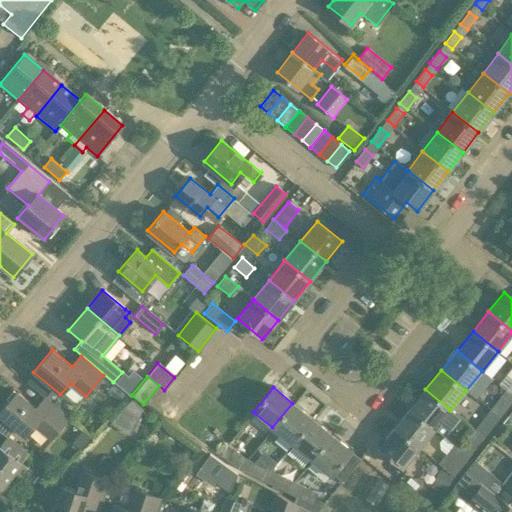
[(409,409),(435,429),(444,437),(460,417),(450,410),(425,389),(409,409)]
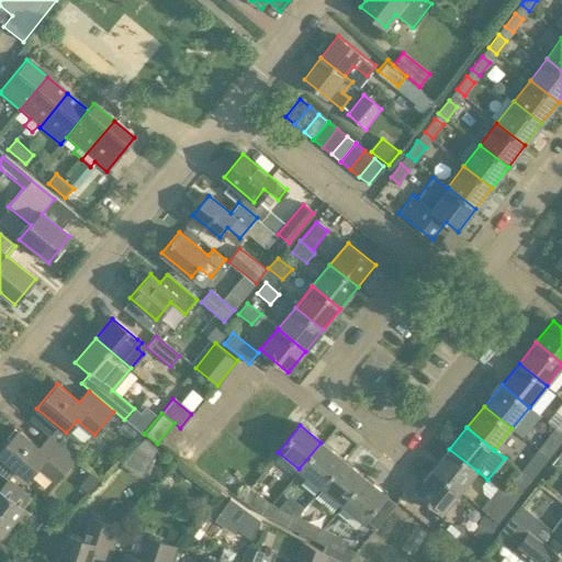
[(550,460),(561,444),(561,434),(554,428),(538,449),(550,460)]
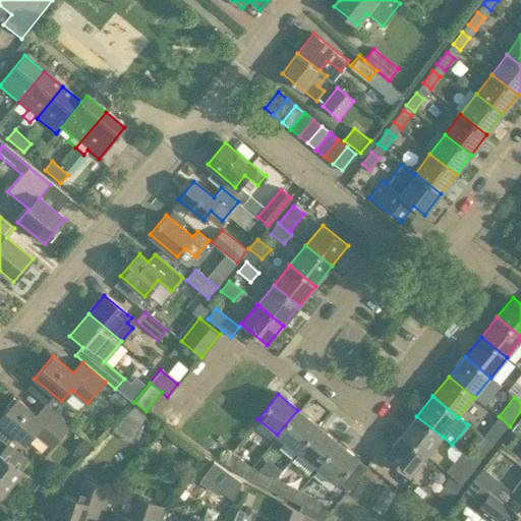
[(17,398),(0,417),(0,423),(24,445),(36,432),(51,446),(69,424),(46,405),(38,415),(17,398)]
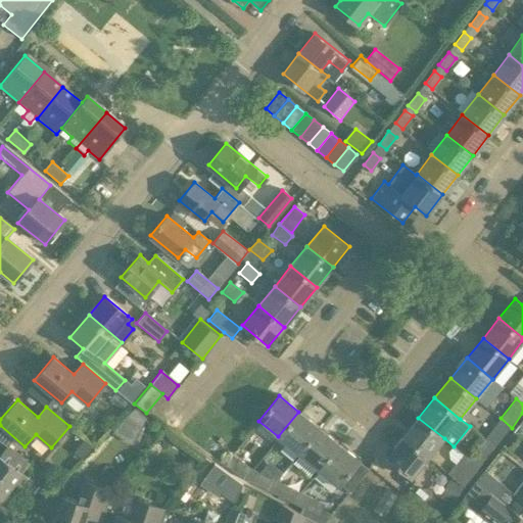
[(319,428),(298,412),(278,436),(298,454),(319,428)]
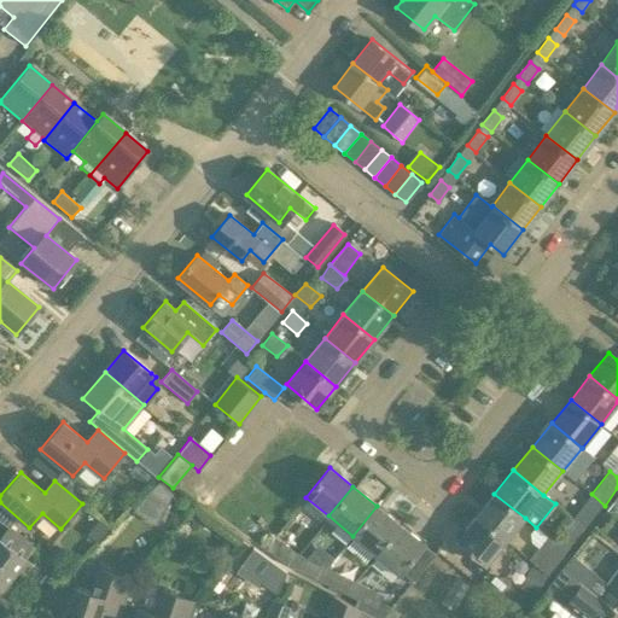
[(494,494),(476,517),(506,541),(525,518),(494,494)]
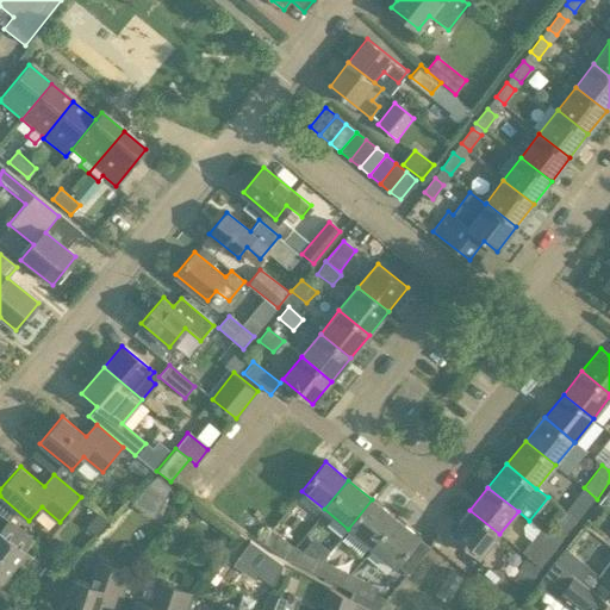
[(584,487),(565,511),(578,522),(597,499),(584,487)]
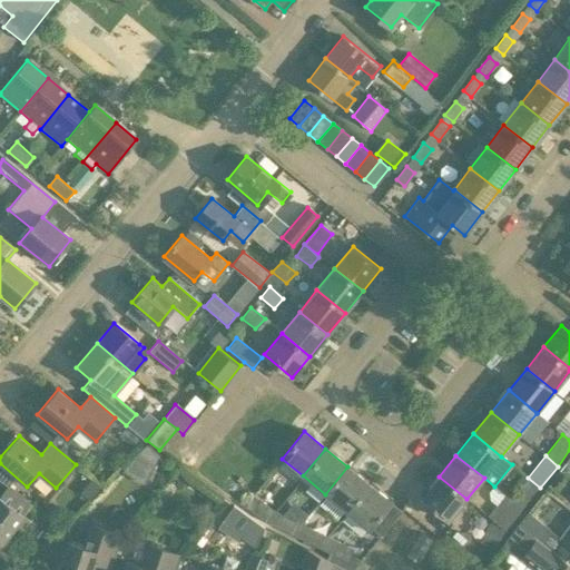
[(325,494),(347,512),(370,484),(347,467),(325,494)]
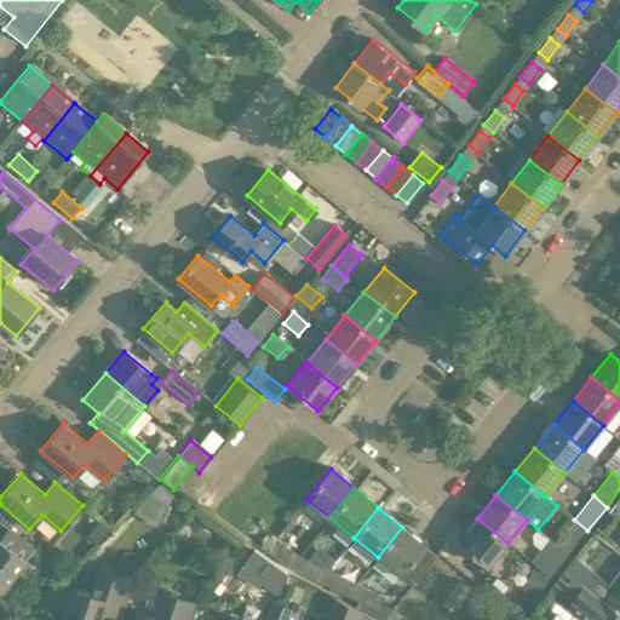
[(488,567),(507,543),(477,518),(458,541),(488,567)]
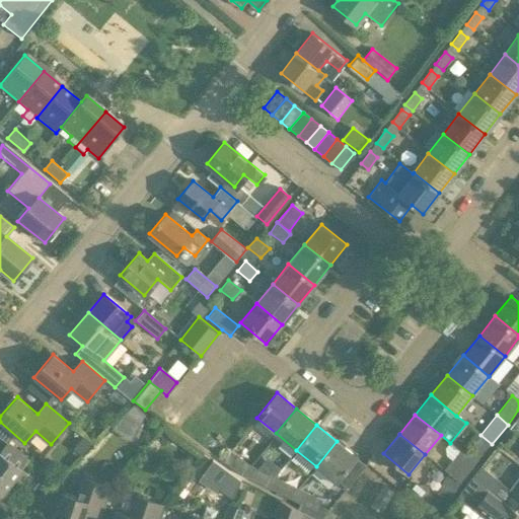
[(476,463),(492,444),(480,435),(465,455),(476,463)]
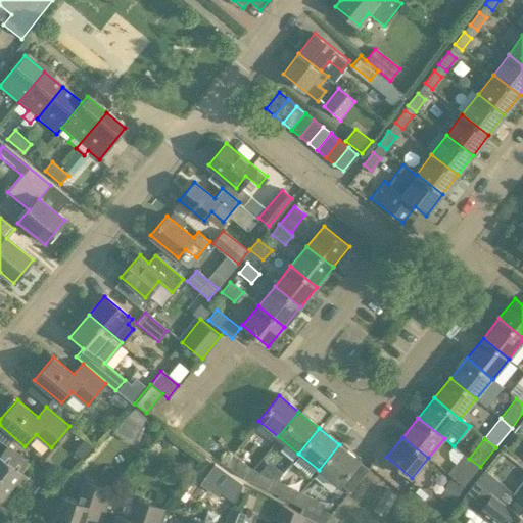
[(368,468),(339,444),(319,470),(347,493),(368,468)]
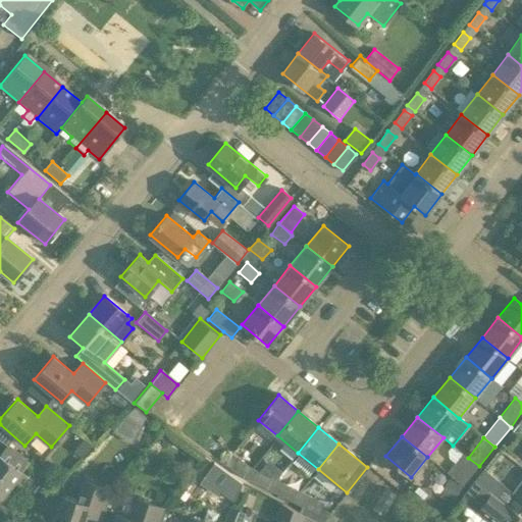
[(0,500),(29,463),(6,446),(0,453),(0,500)]
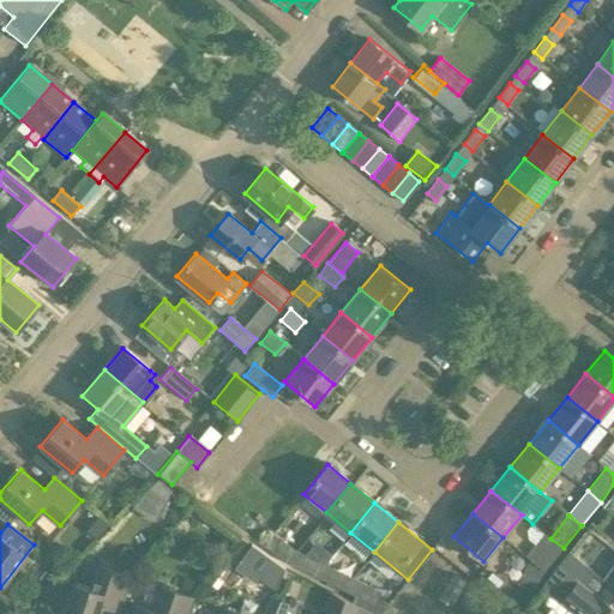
[(289,565),(296,551),(272,534),(263,546),(289,565)]
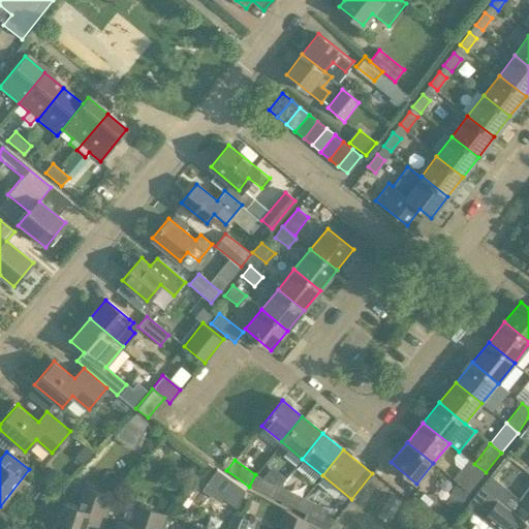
[(469,494),(486,472),(474,464),(470,460),(453,480),(469,494)]
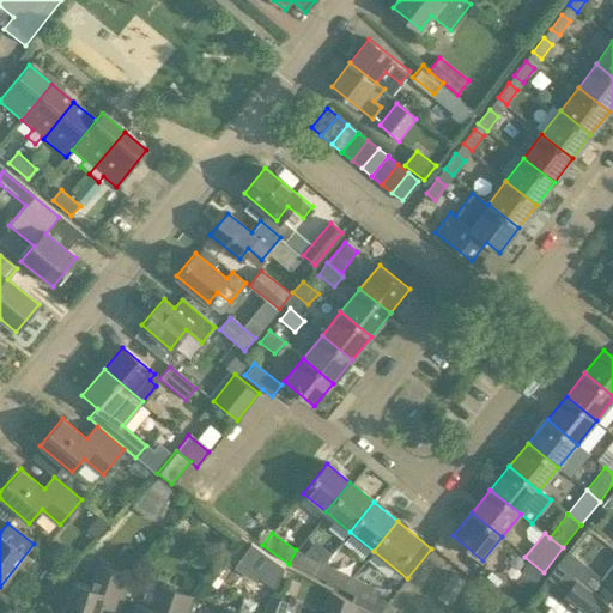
[(296,550),(289,564),(317,578),(325,564),(296,550)]
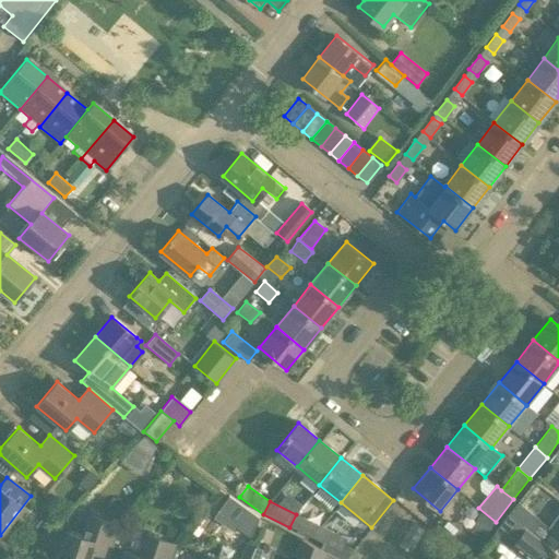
[(508,514),(528,531),(537,520),(515,504),(508,514)]
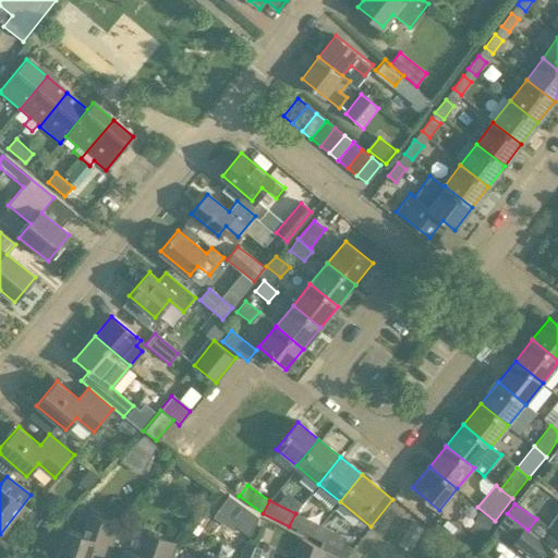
[(247,510),(237,526),(245,533),(251,535),(258,517),(249,509),(247,510)]
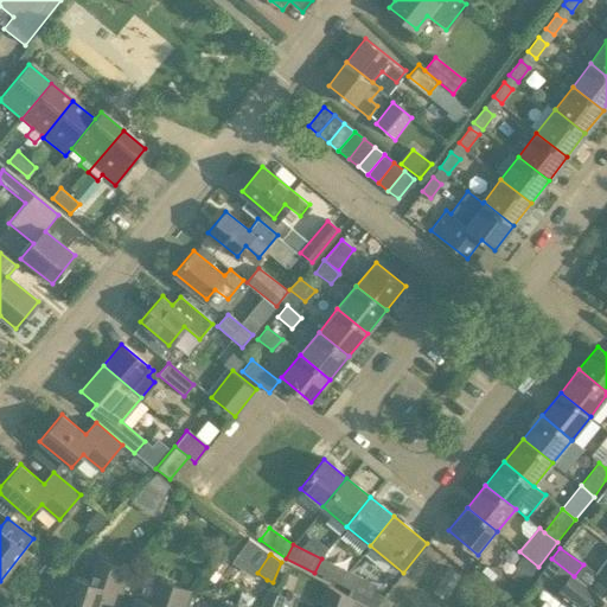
[(72,577),(61,606),(96,606),(100,599),(116,605),(128,570),(97,558),(88,583),(72,577)]
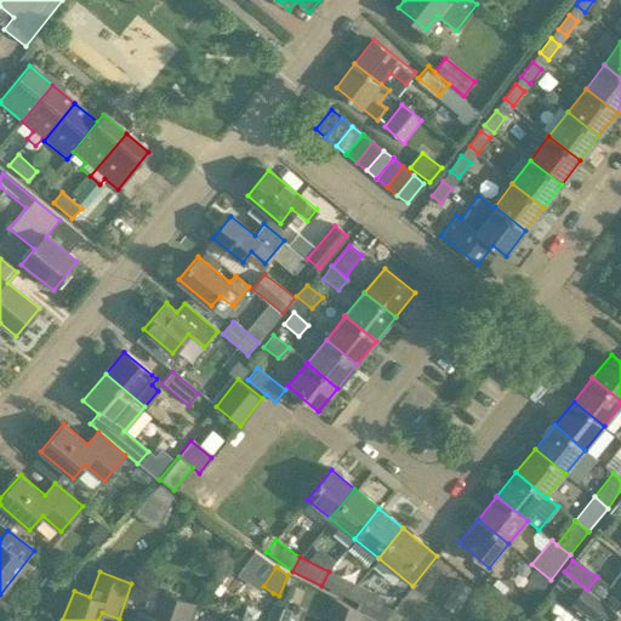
[(349,599),(355,586),(329,571),(322,586),(349,599)]
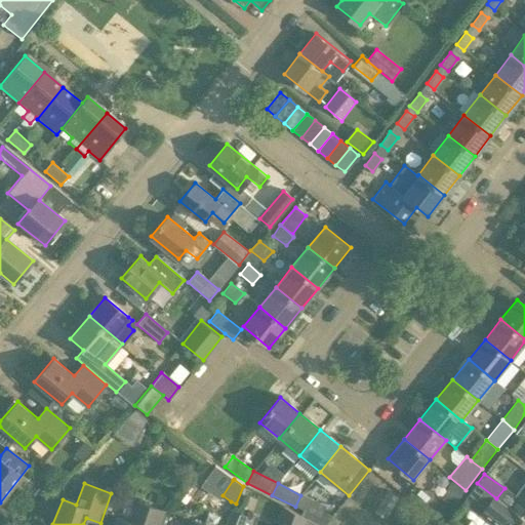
[(465,490),(451,483),(443,500),(457,507),(465,490)]
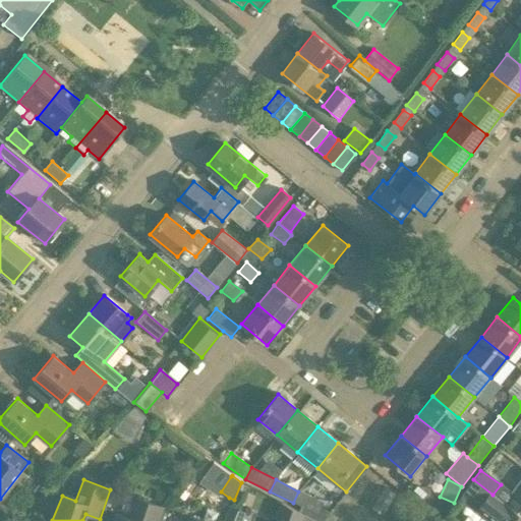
[(487,520),(520,520),(520,518),(491,496),(493,495),(473,479),(462,495),(479,508),(476,512),(487,520)]
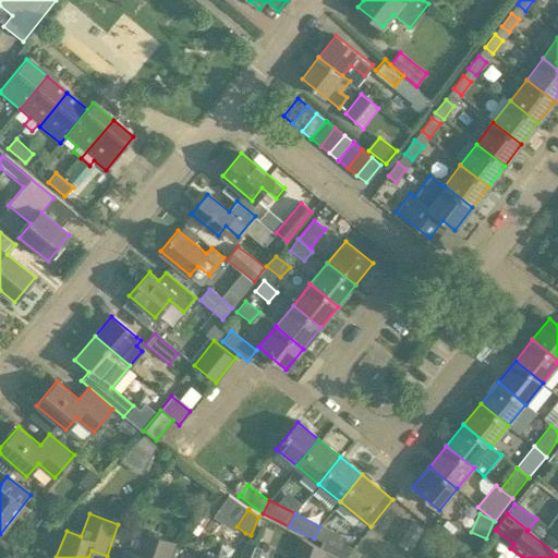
[(557,513),(546,529),(557,537),(557,513)]
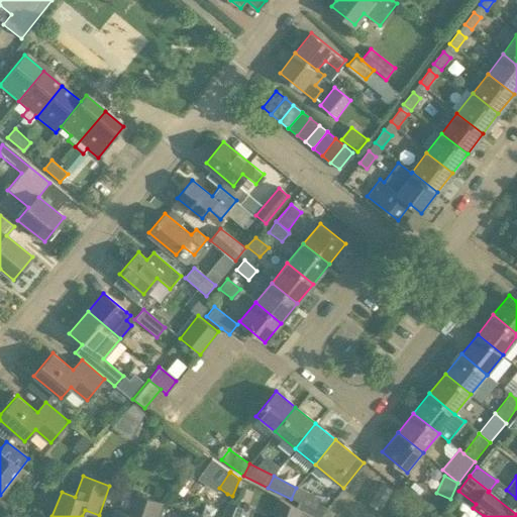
[(296,488),(291,499),(315,511),(321,500),(296,488)]
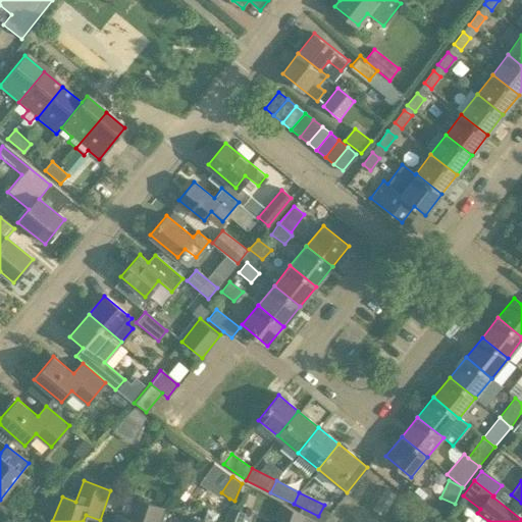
[(114,515),(111,521),(158,521),(163,509),(136,499),(128,520),(114,515)]
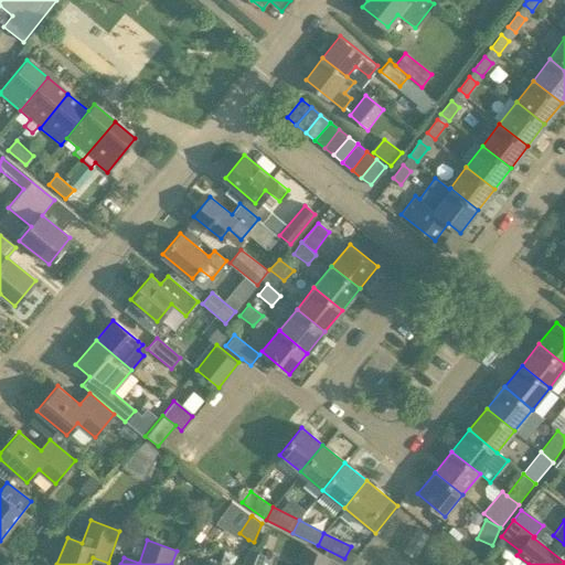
[(326,564),(329,556),(306,545),(298,564),(326,564)]
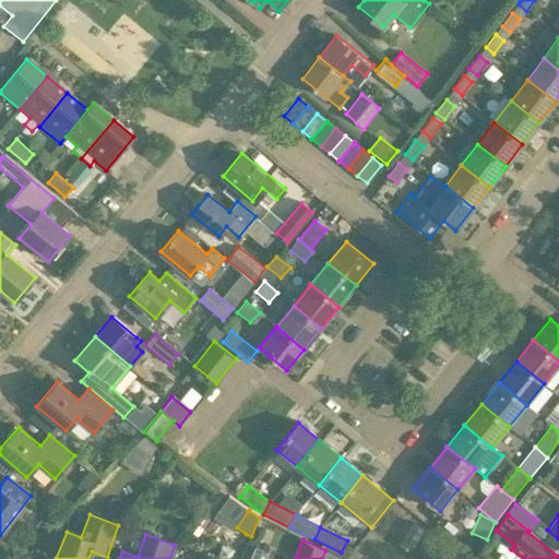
[(257,558),(261,549),(246,544),(239,558),(257,558)]
